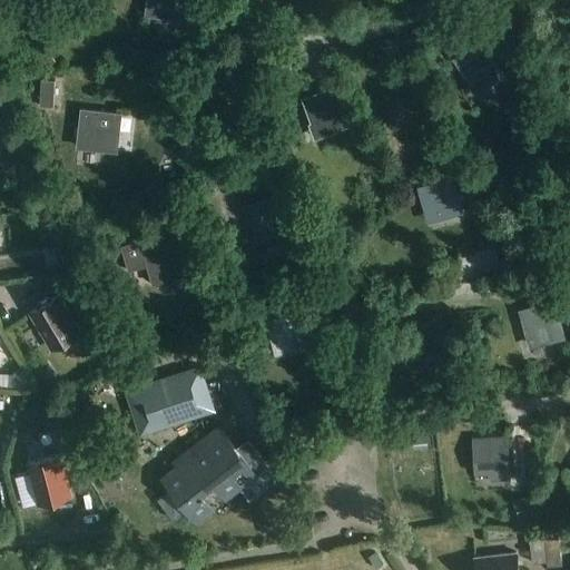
[(184,21),(186,0),(147,0),(146,16),(184,21)]
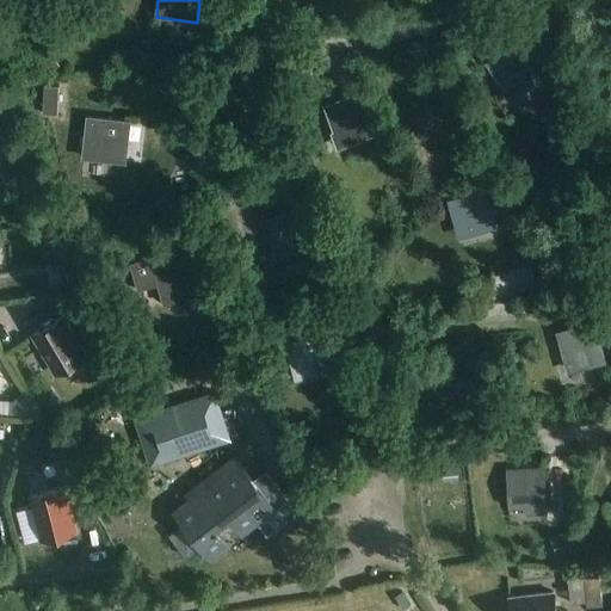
[(539,80),(542,81),(518,43),(487,63),(495,79),(503,74),(516,94),(539,80)]
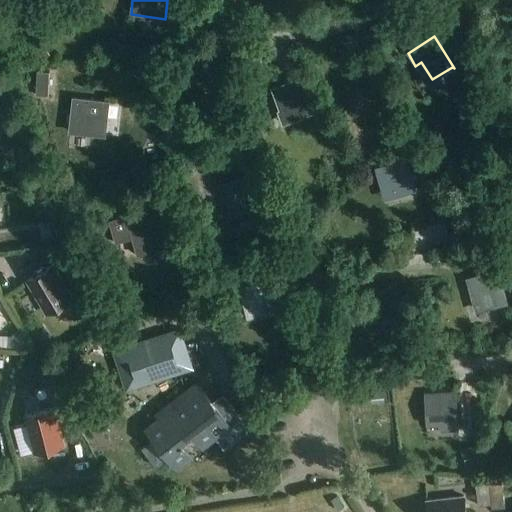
[(44,46),(36,51),(42,61),(50,57),(44,46)]
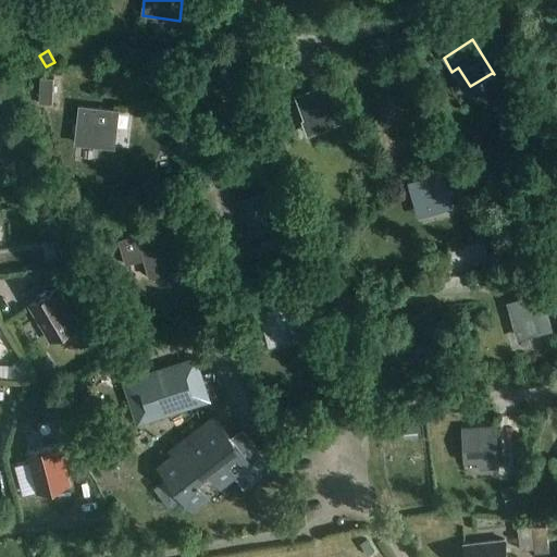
[(269,66),(271,74),(285,70),(282,62),(269,66)]
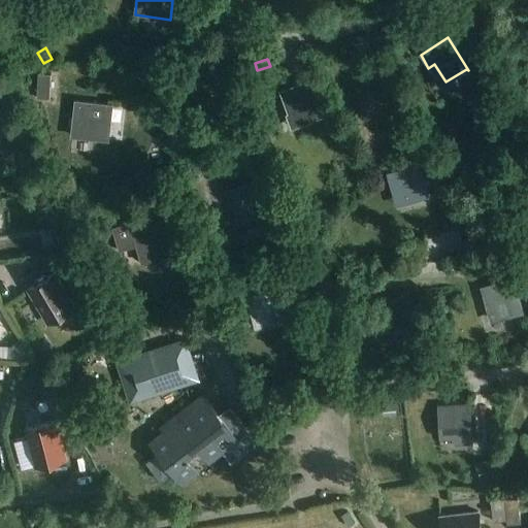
[(38,74),(37,93),(51,94),(52,74),(38,74)]
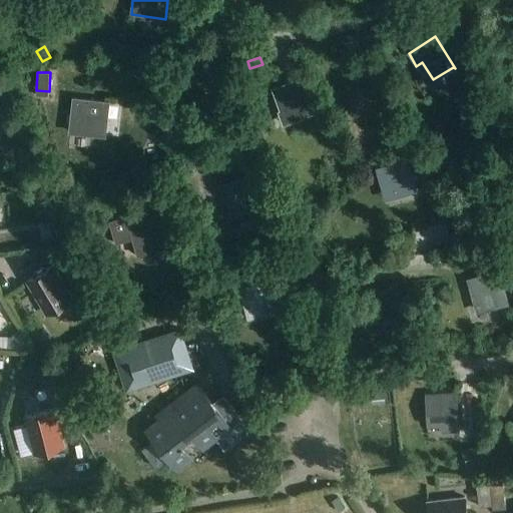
[(314,113),(315,113),(302,78),(272,89),(273,90),(274,89),(278,99),(283,97),(292,120),(314,111),(314,113)]
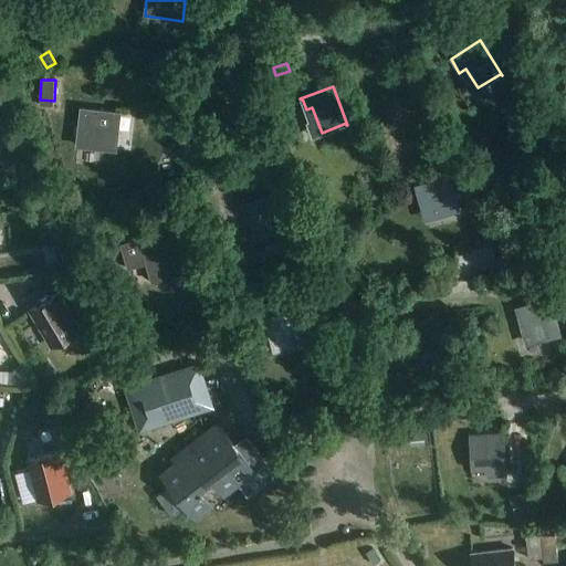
[(116,150),(121,113),(81,108),(77,146),(116,150)]
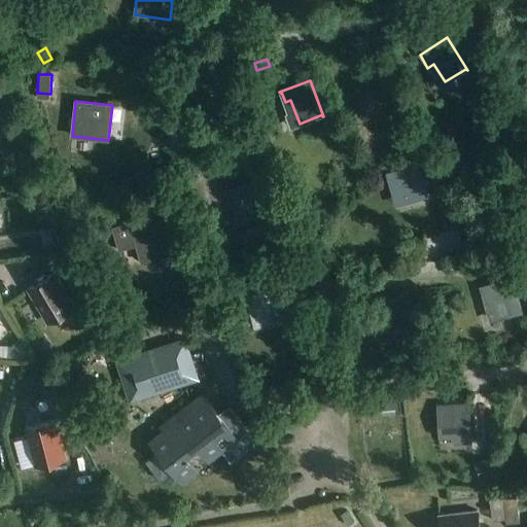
[(424,123),(419,133),(430,138),(435,129),(424,123)]
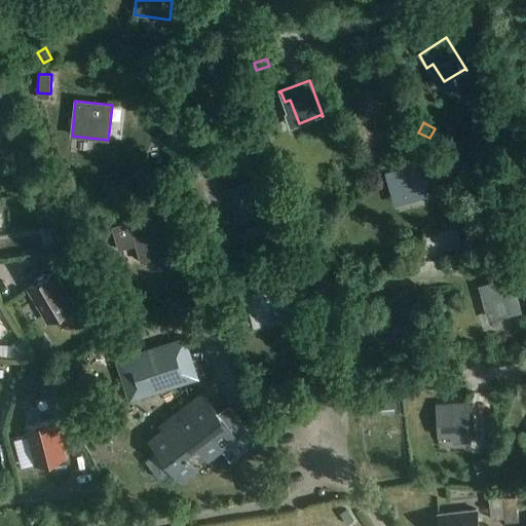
[(429,161),(421,162),(424,173),(436,171),(434,163),(434,160),(429,161)]
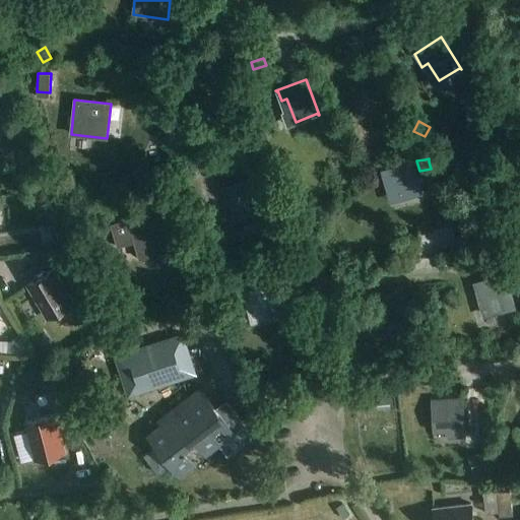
[(413,163),(383,172),(390,196),(396,194),(396,195),(403,193),(402,192),(411,190),(413,194),(420,192),(423,194),(413,163)]
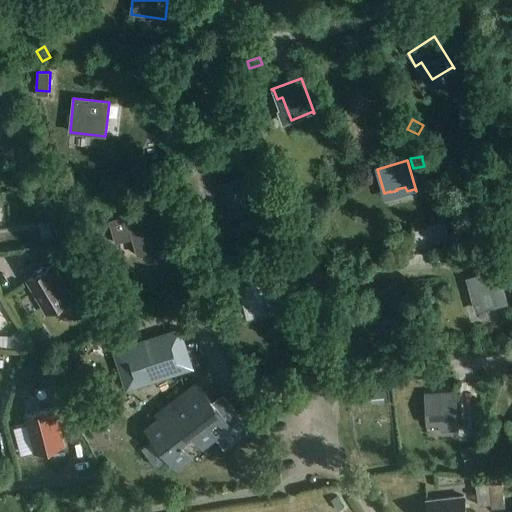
[(231,218),(237,216),(250,211),(237,177),(219,184),(231,218)]
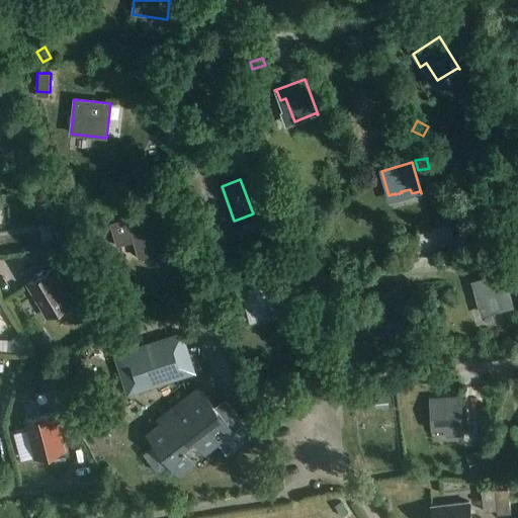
[(127,220),(110,225),(117,248),(135,243),(139,258),(164,251),(164,252),(172,249),(163,217),(130,226),(127,220)]
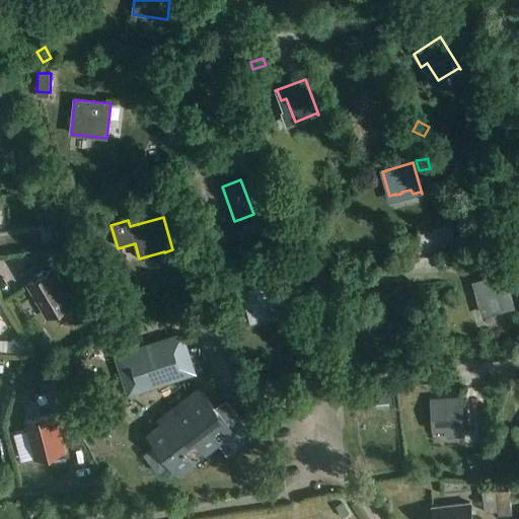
[(61,246),(50,252),(54,261),(66,253),(61,246)]
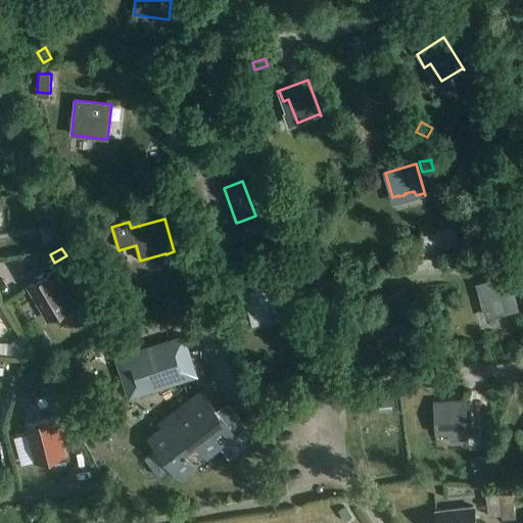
[(257,262),(245,266),(248,277),(262,273),(257,262)]
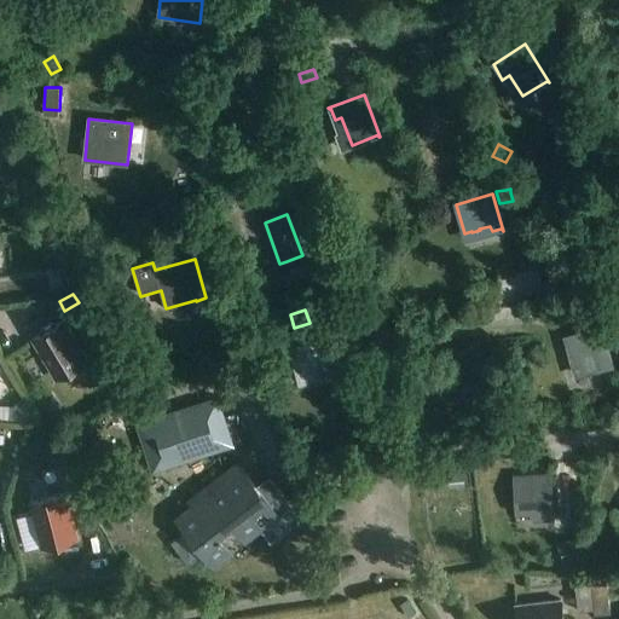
[(56,380),(87,360),(64,322),(33,340),(56,380)]
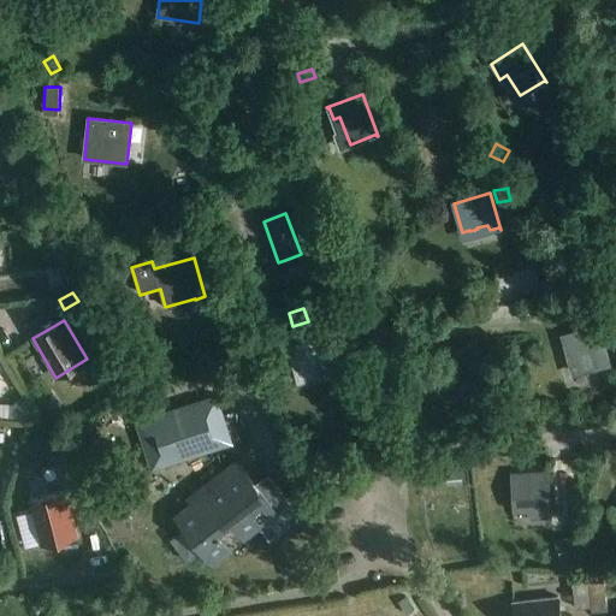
[(599,326),(564,336),(567,345),(573,343),(576,355),(574,355),(576,365),(579,365),(580,371),(608,363),(610,366),(599,326)]
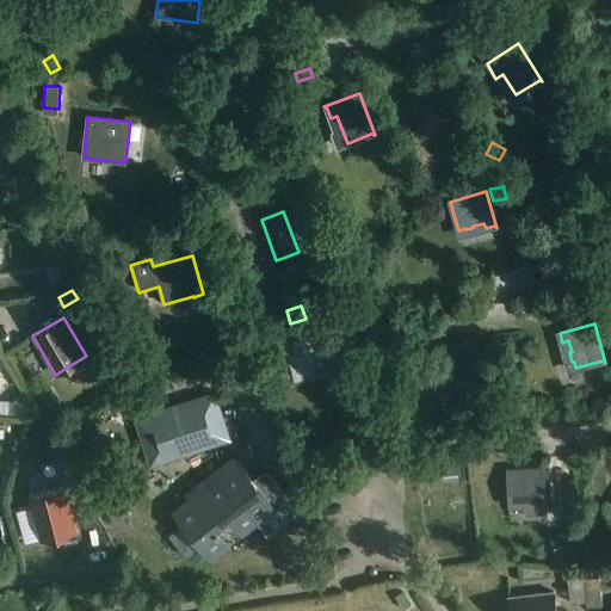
[(325,370),(333,368),(326,333),(289,344),(296,371),(303,370),(303,371),(313,369),(312,368),(323,364),(325,370)]
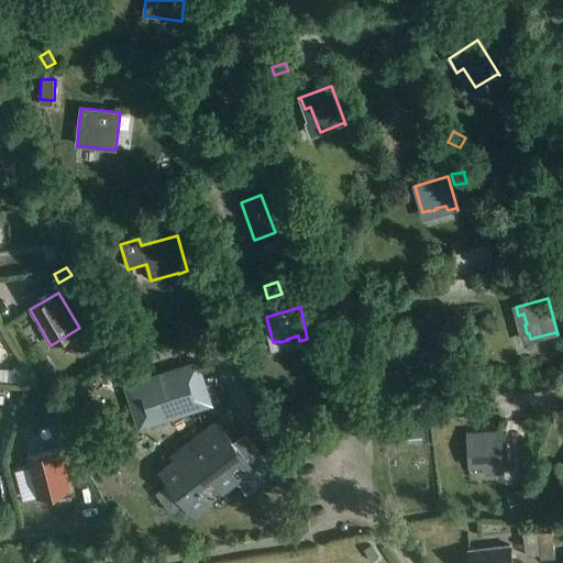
[(446,346),(448,345),(427,315),(397,334),(398,334),(400,333),(405,341),(409,338),(416,346),(414,348),(419,354),(420,353),(423,359),(445,344),(446,346)]
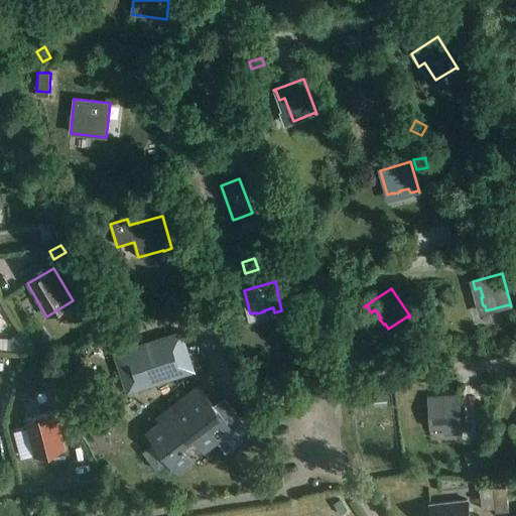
[(37,348),(44,358),(56,350),(50,340),(37,348)]
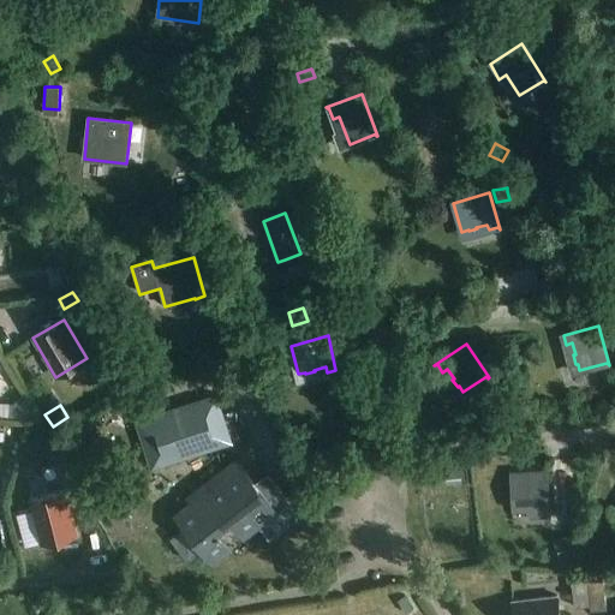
[(151,465),(162,479),(221,440),(212,425),(216,423),(206,407),(151,445),(161,458),(151,465)]
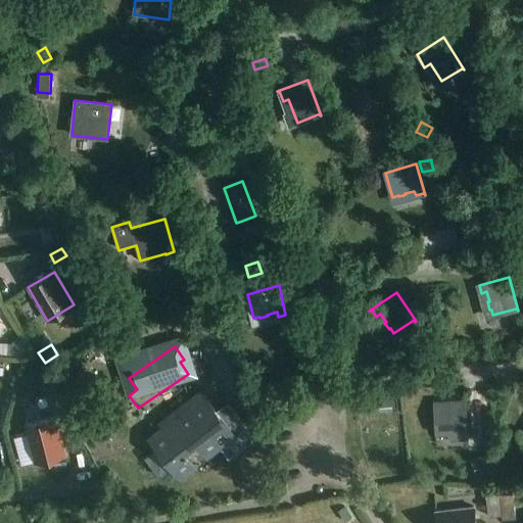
[(57,390),(46,392),(49,405),(60,401),(57,390)]
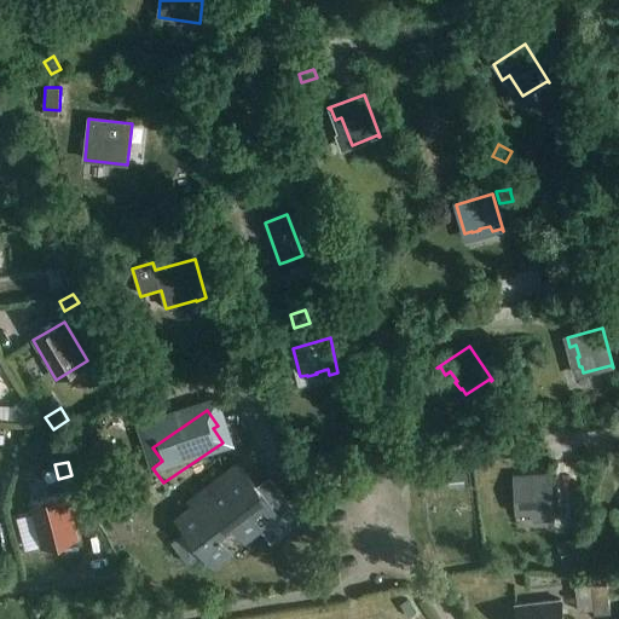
[(187,531),(172,543),(189,566),(204,554),(213,565),(214,563),(212,560),(230,547),(220,534),(232,525),(242,537),(258,525),(260,528),(291,504),(273,482),(268,475),(256,485),(239,463),(210,485),(214,490),(178,519),(187,531)]
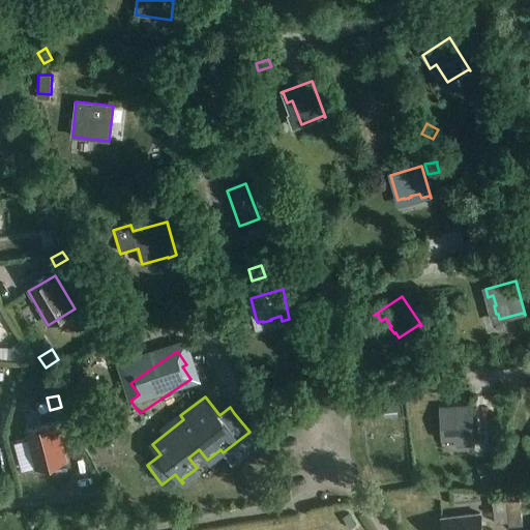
[(465,446),(474,445),(472,407),(440,408),(442,441),(464,439),(465,446)]
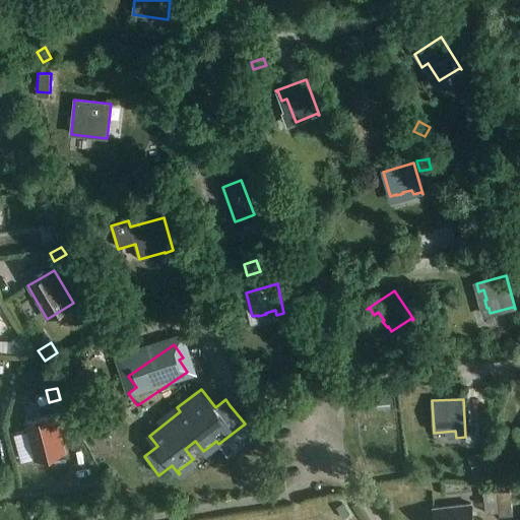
[(36,460),(65,452),(55,414),(25,423),(36,460)]
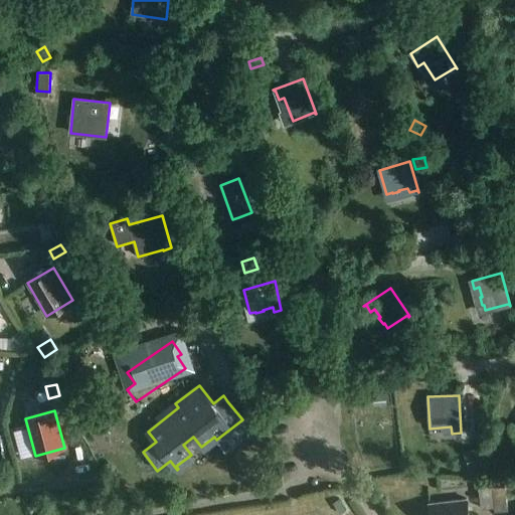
[(480,462),(467,463),(468,475),(480,475),(480,462)]
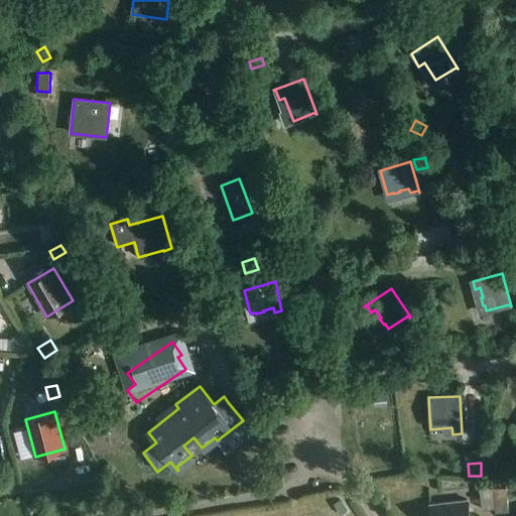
[(482,510),(495,508),(493,489),(493,484),(479,486),(482,510)]
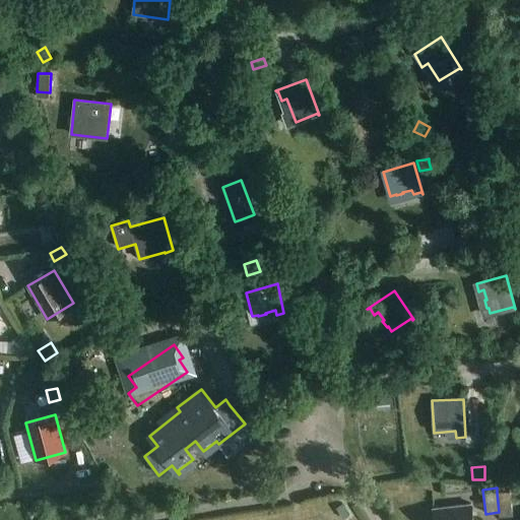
[(497,493),(499,512),(500,517),(513,515),(510,491),(497,493)]
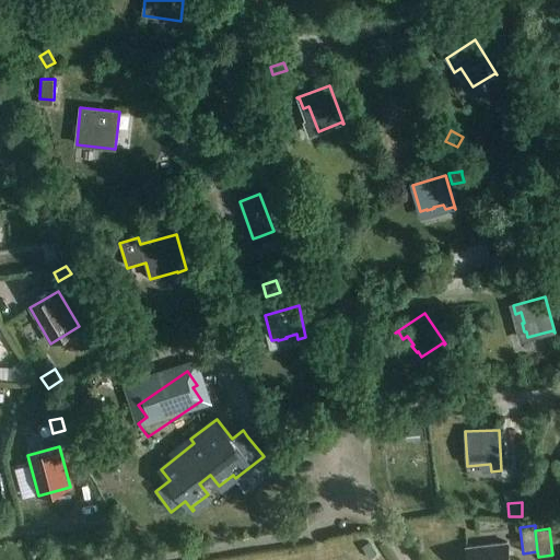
[(509,559),(508,544),(466,548),(467,559),(509,559)]
